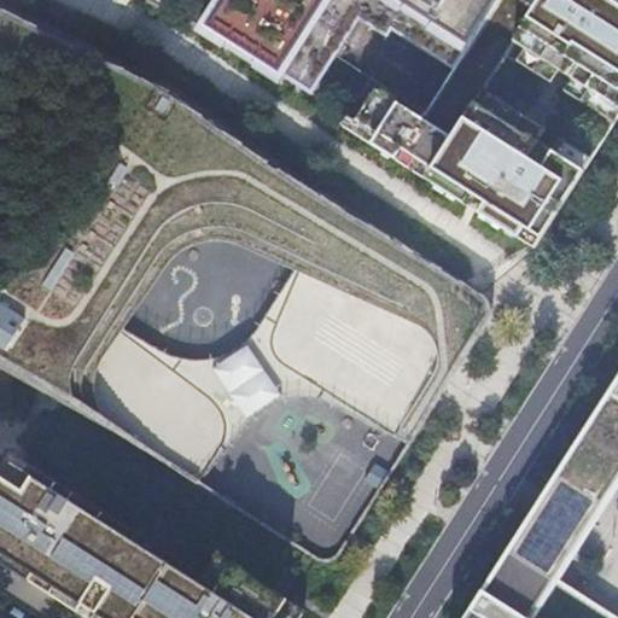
[(470,45),(497,0),(217,0),(199,29),(226,47),(228,45),(256,63),(254,65),(280,82),(284,77),(312,94),(361,19),(388,38),(392,29),(439,59),(455,35),(470,45)]
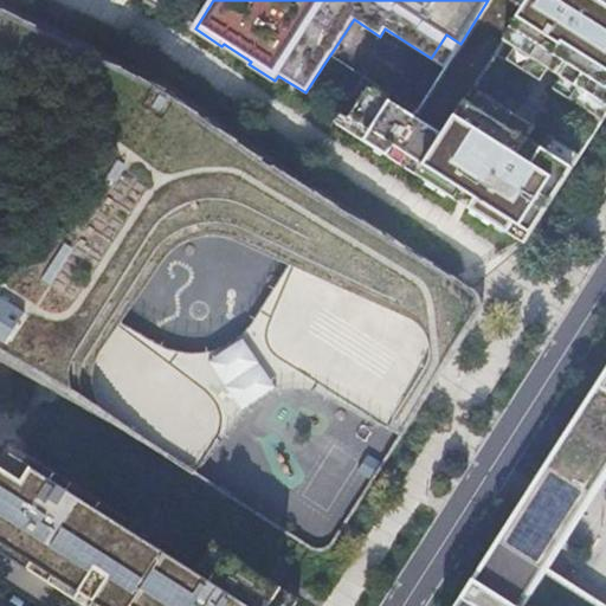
[(334,123),(526,244),(605,116),(605,0),(530,0),(444,136),(408,113),(412,107),(365,75),(334,123)]
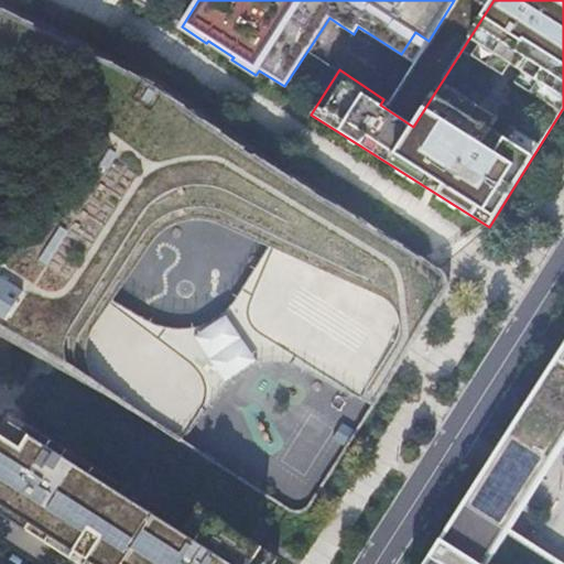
[(321,490),(335,467),(456,278),(403,243),(280,165),(158,78),(0,1),(0,337),(43,361),(87,386),(112,399),(302,520),(316,496),(321,490)]
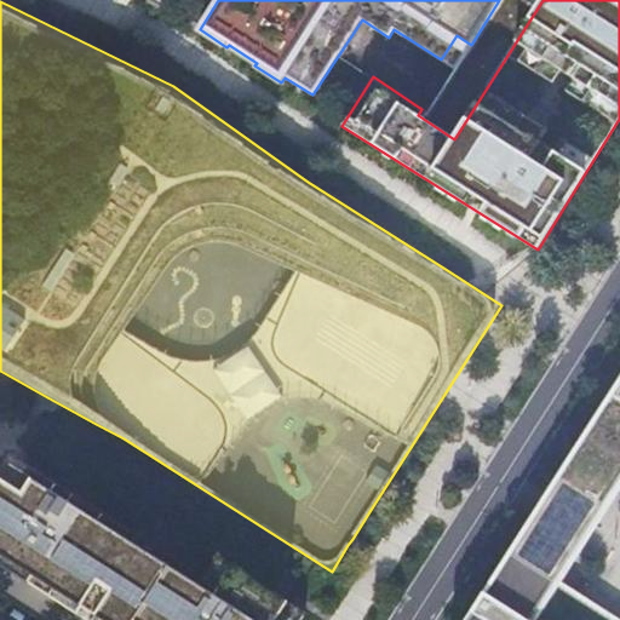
[(619,619),(619,379),(466,619),(619,619)]
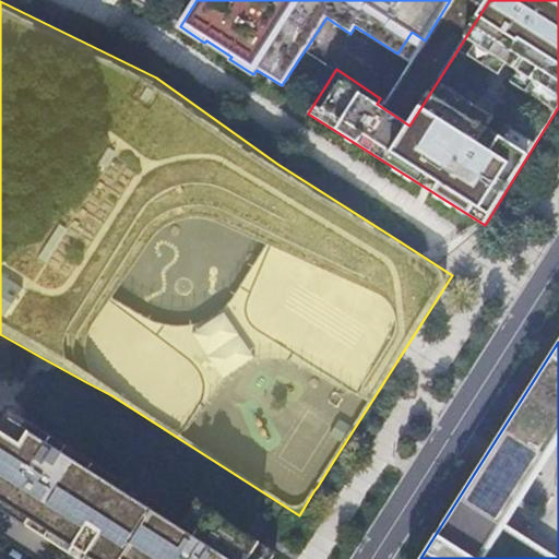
[(12,411),(0,428),(0,508),(80,558),(271,558),(276,552),(270,548),(198,503),(185,521),(131,487),(128,492),(115,485),(119,479),(68,447),(63,452),(50,443),(54,438),(51,437),(12,411)]
